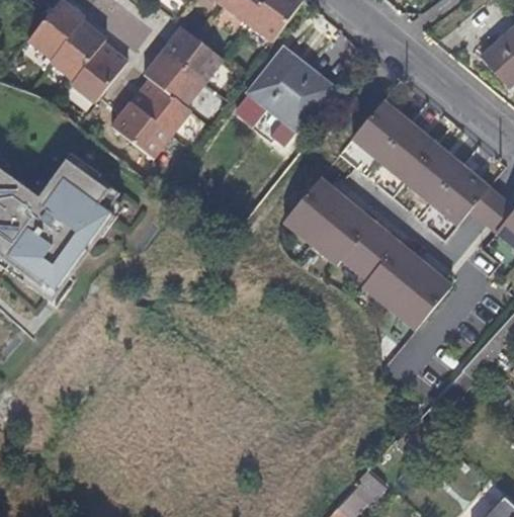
[(50,60),(78,25),(81,22),(56,0),(44,14),(25,39),(50,60)]
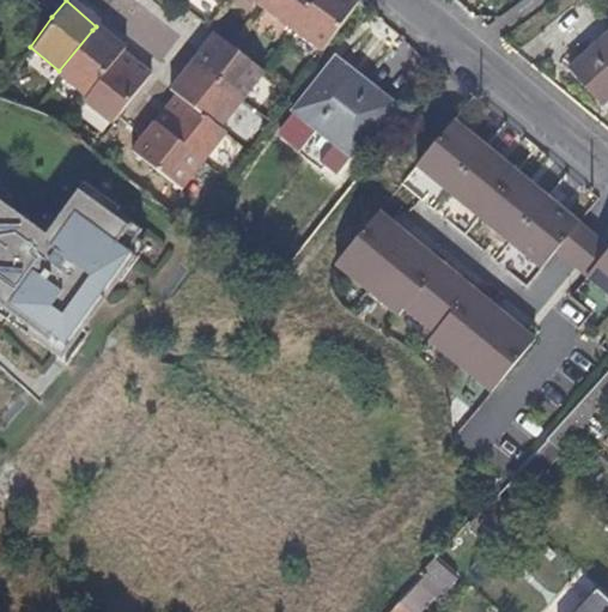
[(298,22),(312,0),(269,0),(268,1),(298,22)]
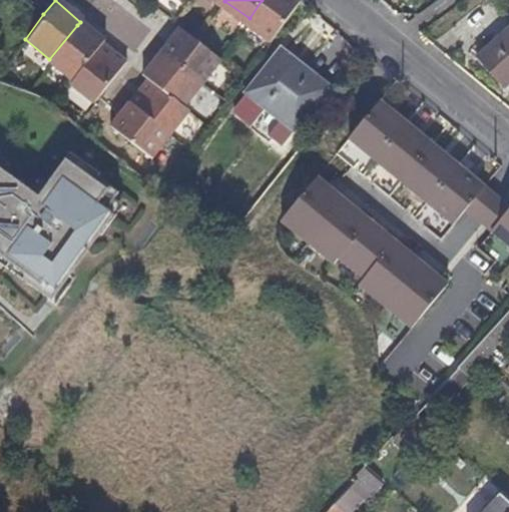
[(275,35),(298,0),(262,0),(249,18),(275,35)]
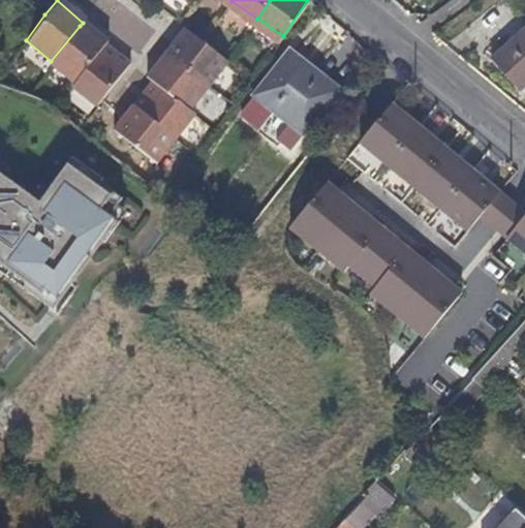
[(73,83),(101,50),(102,48),(103,45),(80,26),(51,61),(49,63),(73,83)]
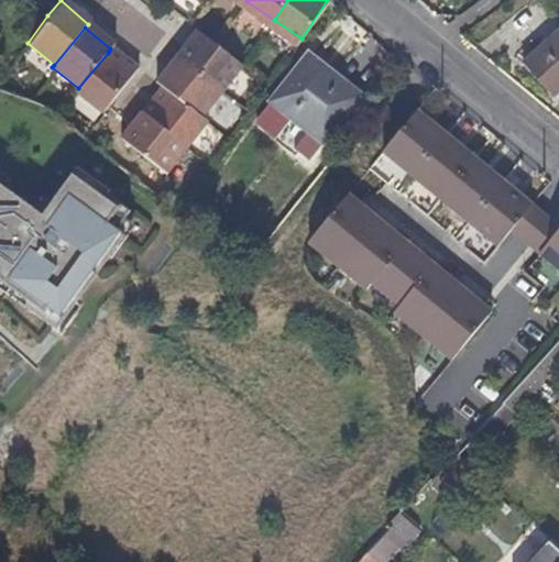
[(215,89),(236,64),(197,34),(177,58),(215,89)]
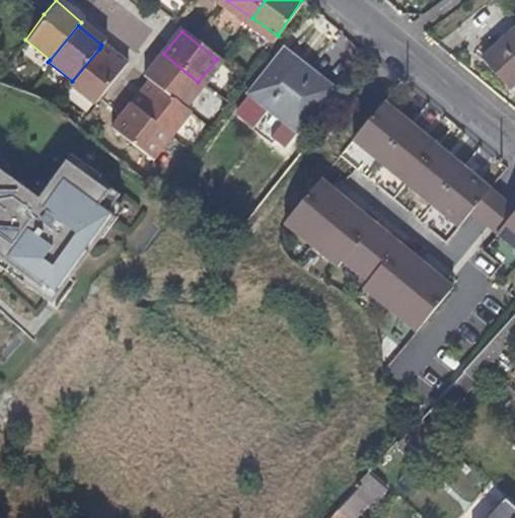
[(514,99),(514,37),(483,67),(514,99)]
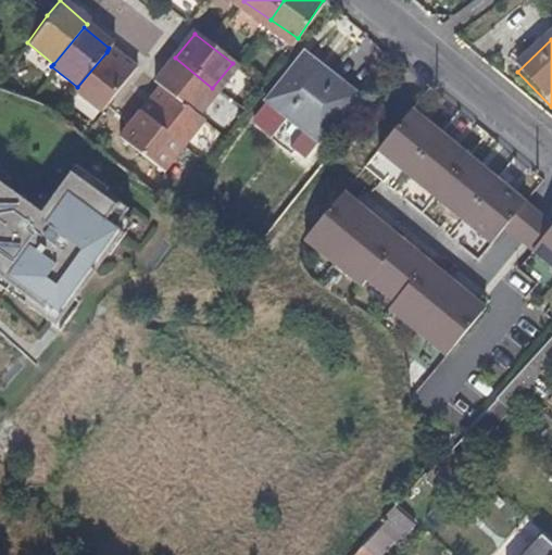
[(100,112),(134,71),(108,50),(107,52),(77,87),(74,90),(100,112)]
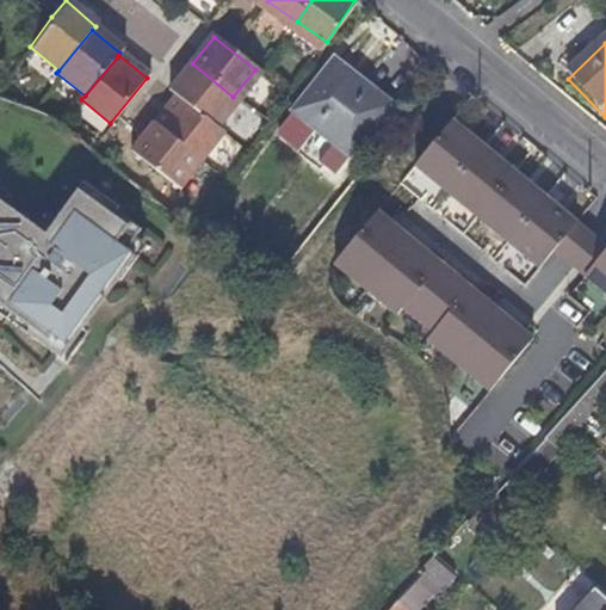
[(347,154),(388,104),(331,59),(291,110),(347,154)]
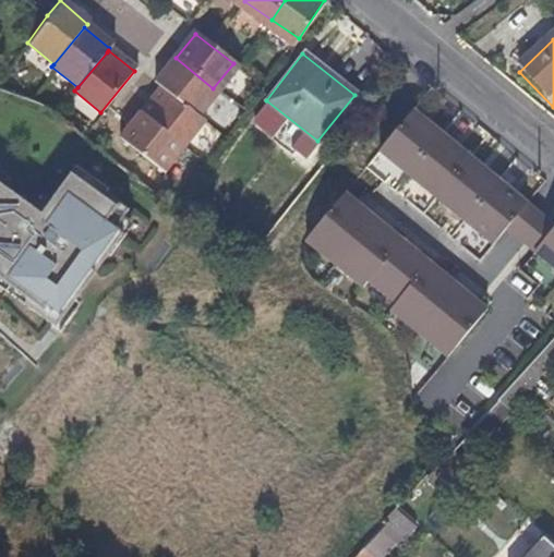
[(213,88),(176,58),(155,84),(161,87),(193,113),(213,88)]
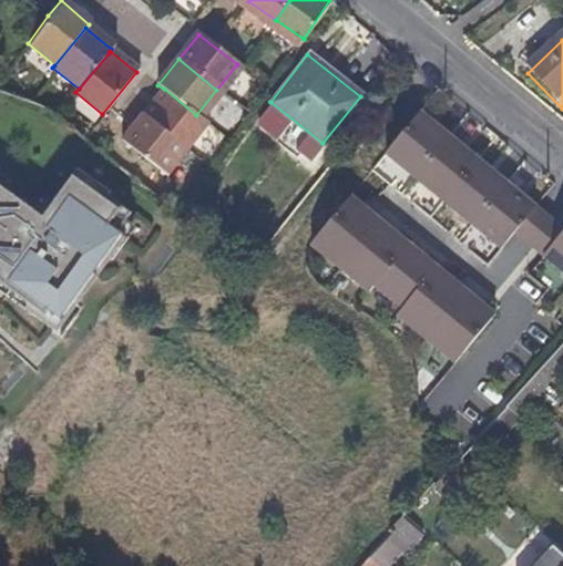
[(182,148),(203,122),(196,115),(164,89),(142,115),(182,148)]
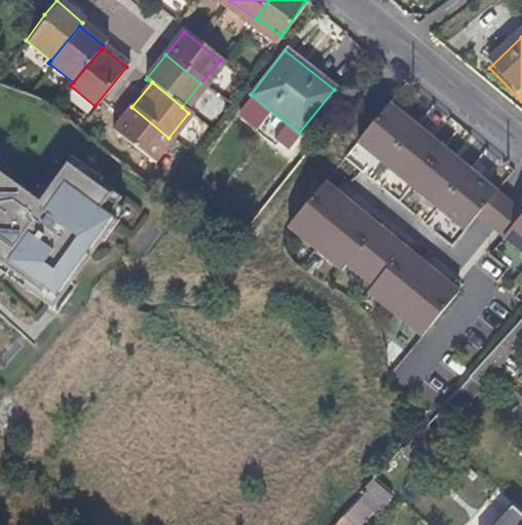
[(383,163),(418,122),(392,100),(386,106),(357,141),(383,163)]
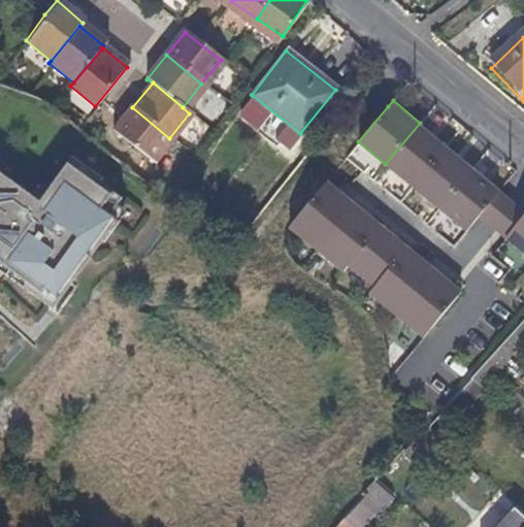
[(169,138),(132,107),(115,131),(151,161),(169,138)]
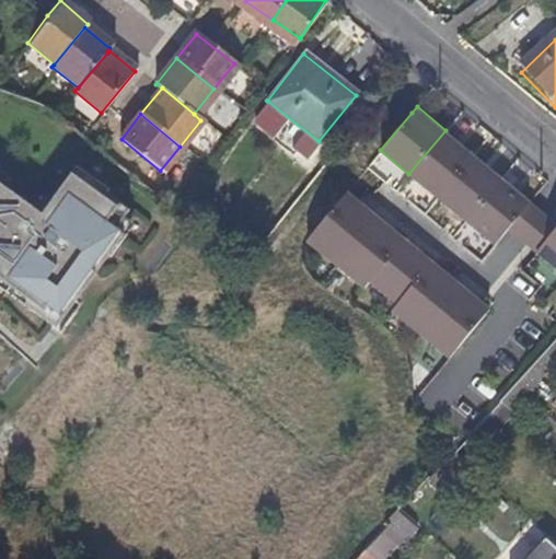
[(437,198),(474,153),(446,130),(408,174),(437,198)]
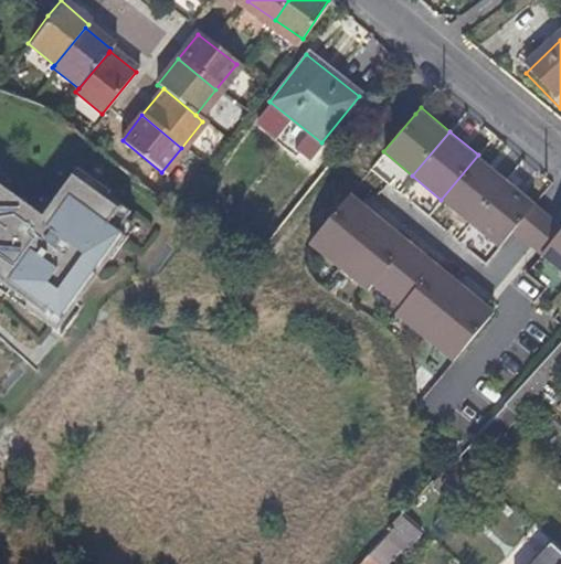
[(469,223),(506,179),(478,155),(441,200),(469,223)]
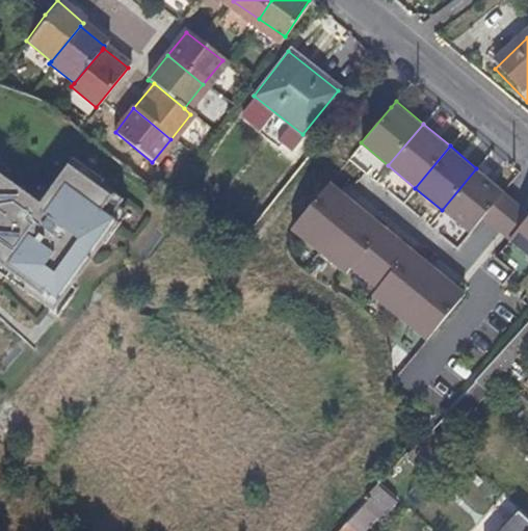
[(56,297),(77,267),(112,218),(109,216),(122,197),(101,183),(103,178),(73,156),(40,201),(0,170),(0,255),(11,264),(8,269),(42,293),(44,290),(56,297)]
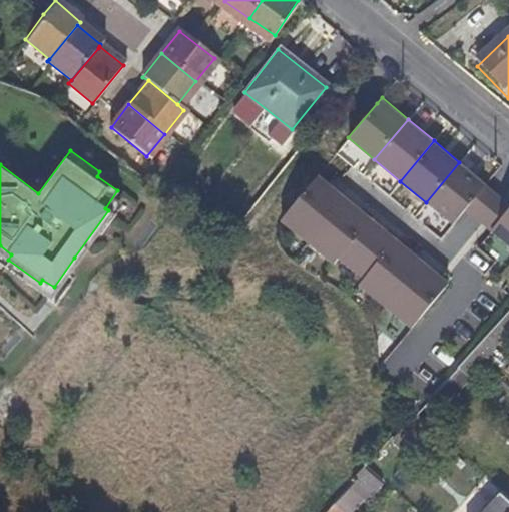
[(466,208),(486,184),(459,162),(426,202),(452,224),(466,208)]
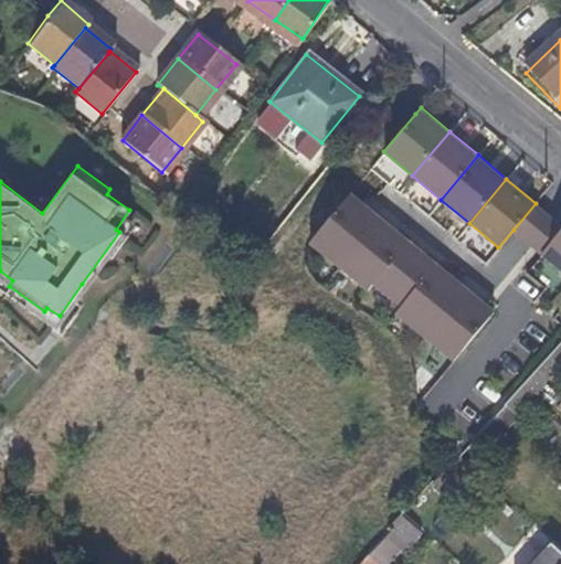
[(338,266),(378,216),(367,206),(349,192),(334,212),(309,242),(338,266)]
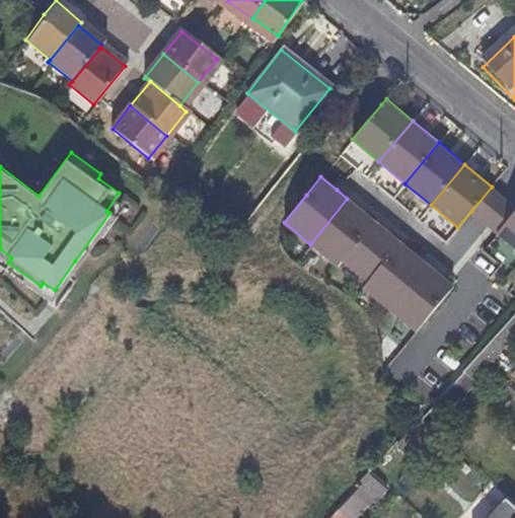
[(514,208),(514,205),(492,187),(471,211),(496,232),(514,208)]
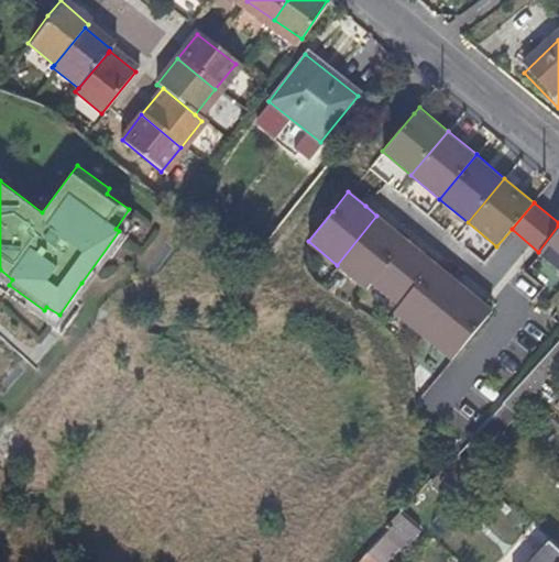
[(371,282),(405,240),(376,216),(337,265),(364,288),(371,282)]
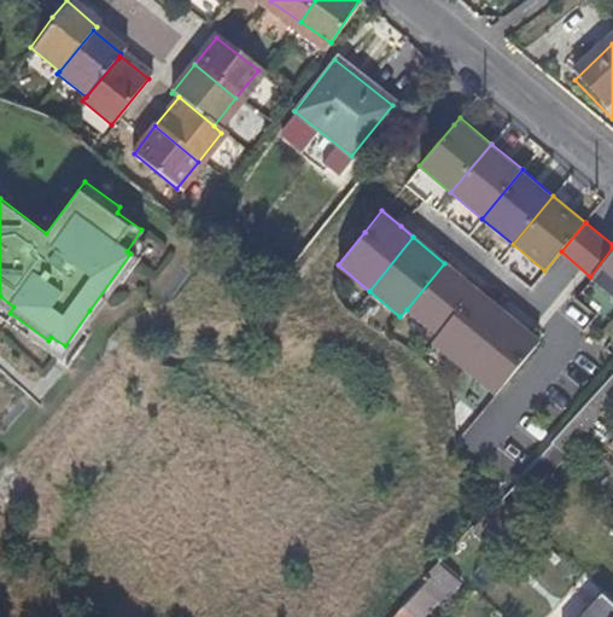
[(612,297),(612,248),(590,277),(612,297)]
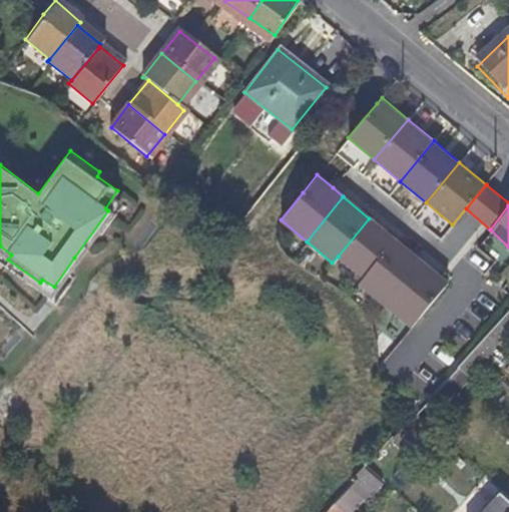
[(363,278),(395,238),(369,218),(338,257),(363,278)]
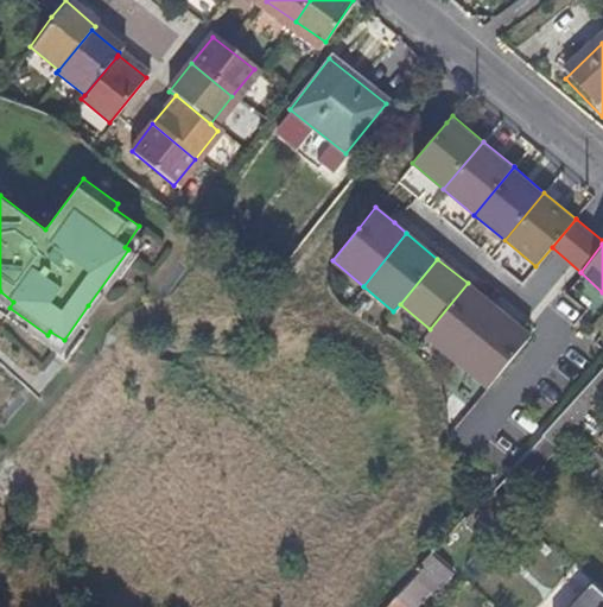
[(455,362),(497,309),(468,283),(430,329),(424,337),(455,362)]
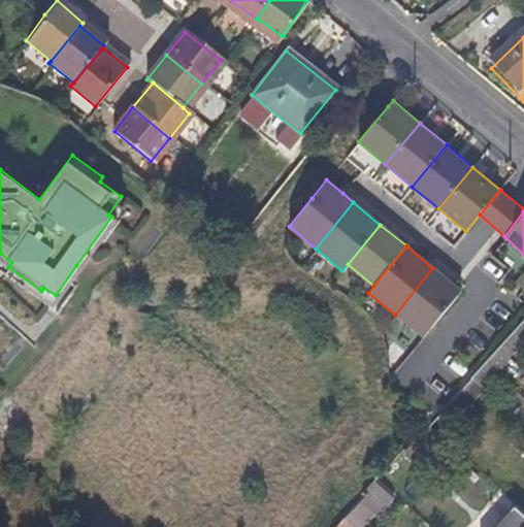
[(11,262),(0,253),(0,261),(8,267),(11,262)]
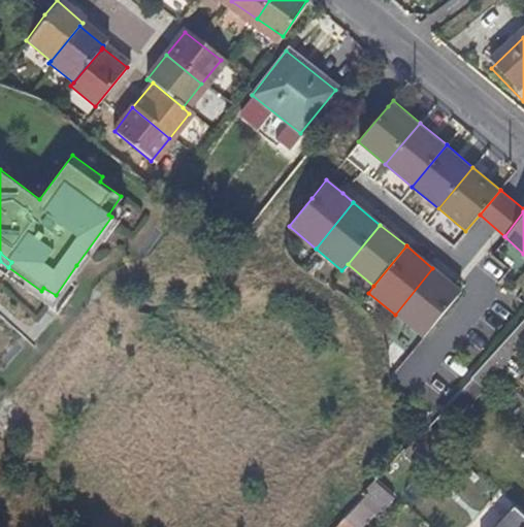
[(423,336),(460,291),(432,268),(395,315),(423,336)]
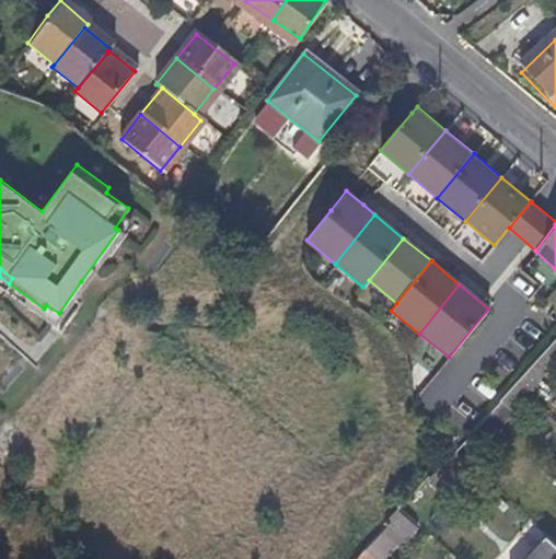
[(536,380),(555,359),(555,338),(525,370),(536,380)]
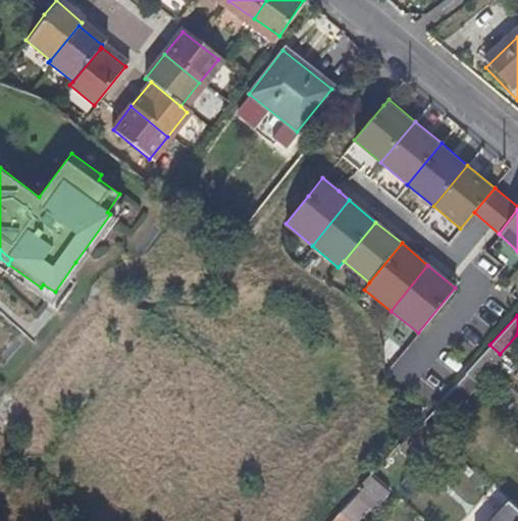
[(476,385),(503,356),(500,354),(489,345),(463,373),(476,385)]
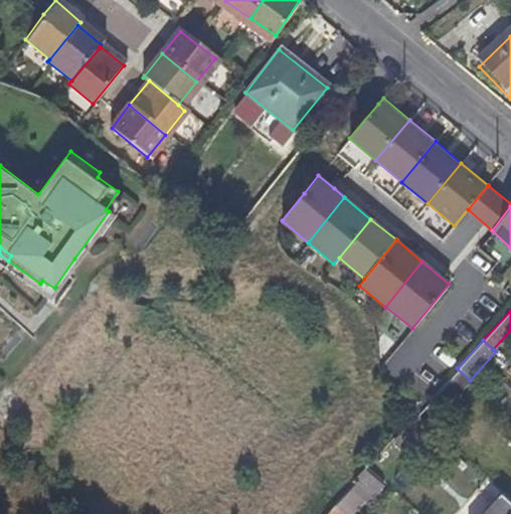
[(472,395),(479,387),(470,380),(457,368),(432,396),(449,413),(468,393),(472,395)]
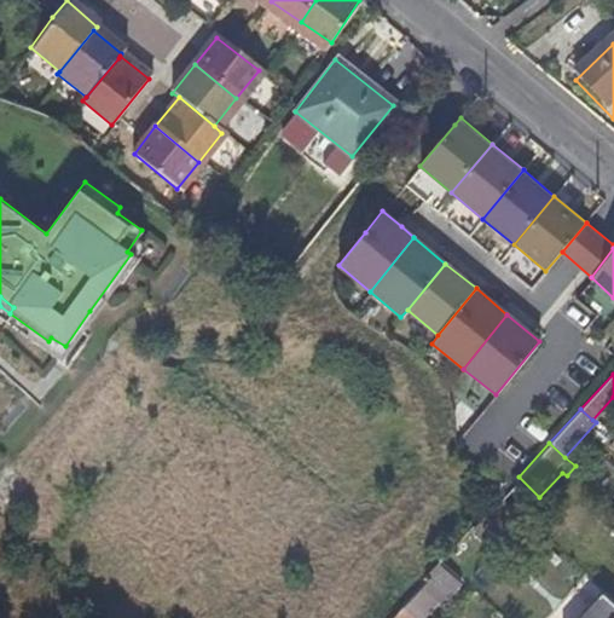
[(522,518),(539,497),(519,477),(511,484),(503,494),(499,498),(522,518)]
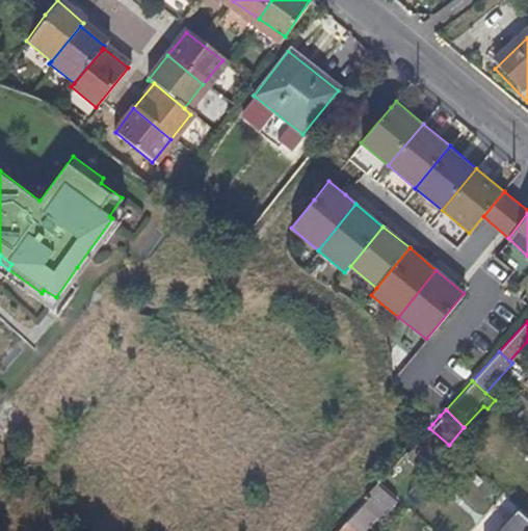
[(378,482),(394,468),(367,447),(338,478),(364,500),(377,484),(378,482)]
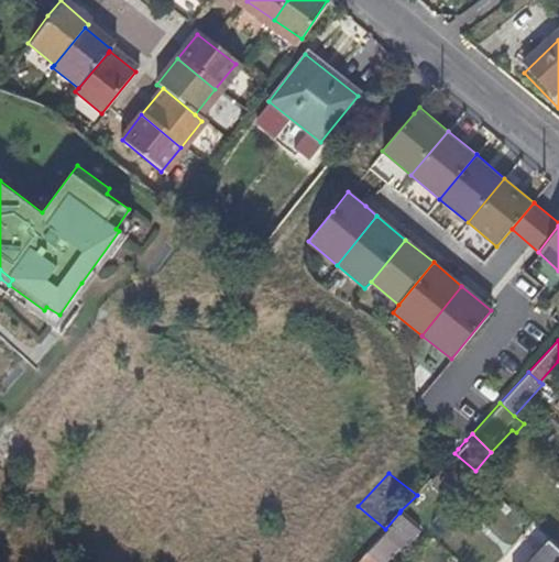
[(388,553),(397,544),(403,546),(418,529),(399,513),(385,529),(364,550),(375,561),(384,551),(388,553)]
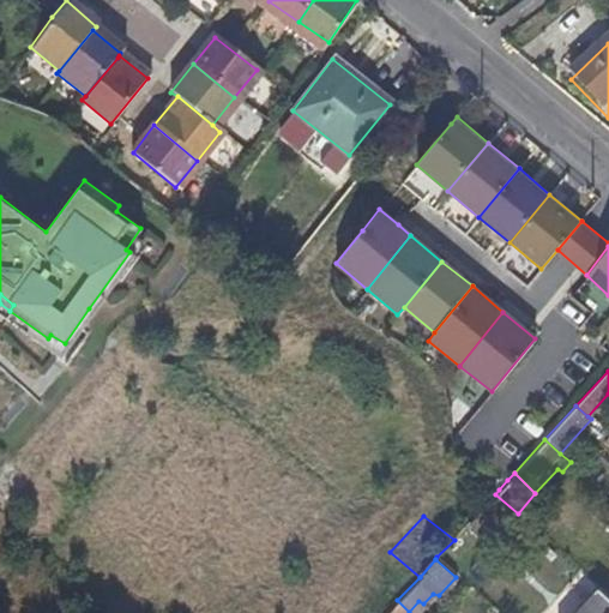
[(608,612),(608,600),(595,589),(574,612),(608,612)]
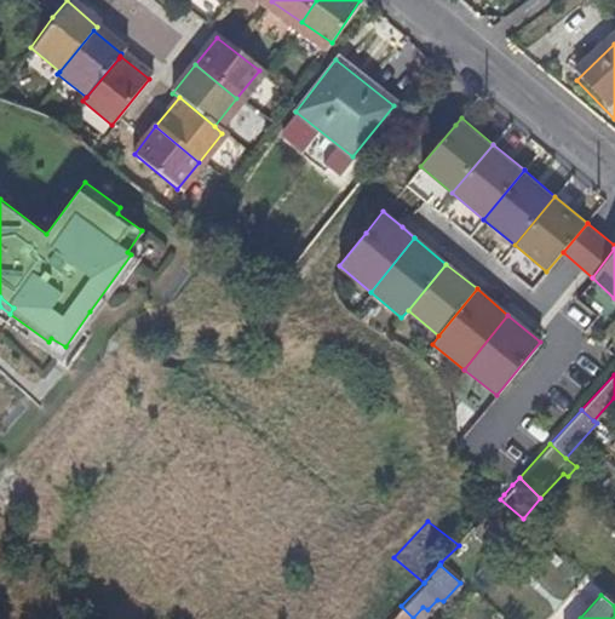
[(413,618),(401,606),(389,618),(413,618)]
